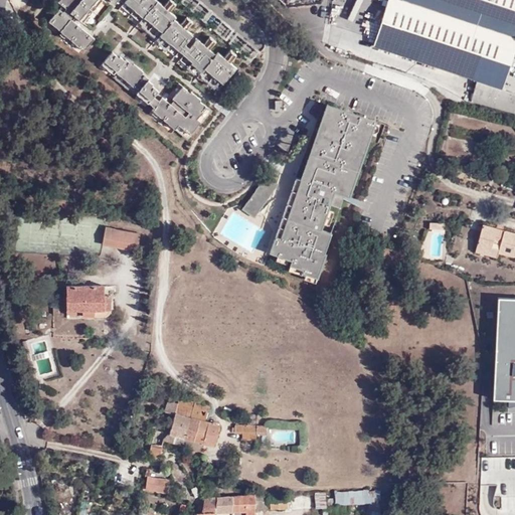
[(56,0),(61,3),(70,11),(74,15),(87,0),(56,0)]
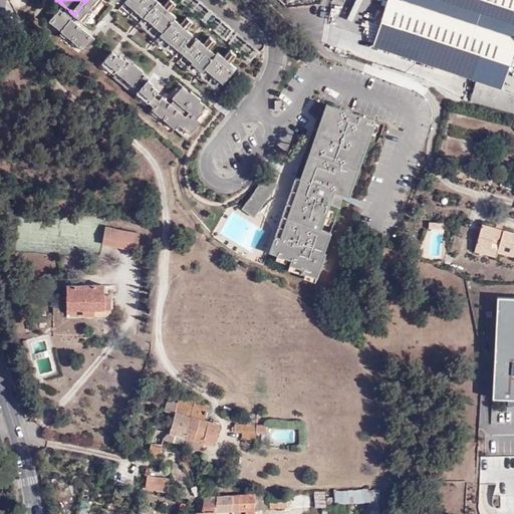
[(116,0),(116,1),(142,23),(140,25),(170,50),(187,30),(181,25),(174,19),(169,14),(170,12),(167,9),(166,9),(163,6),(157,2),(155,0),(116,0)]
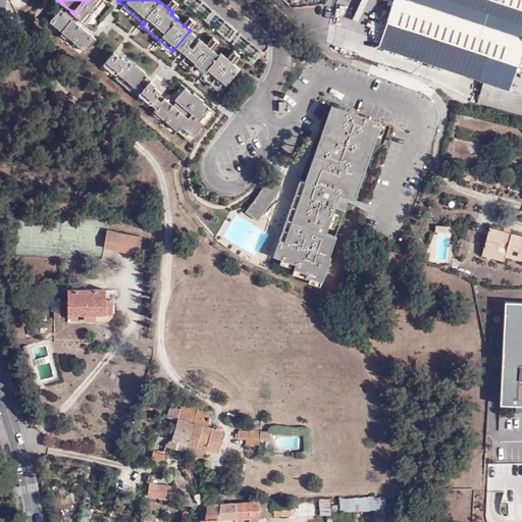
[(521,0),(394,0),(377,51),(485,83),(511,91),(521,57),(521,0)]
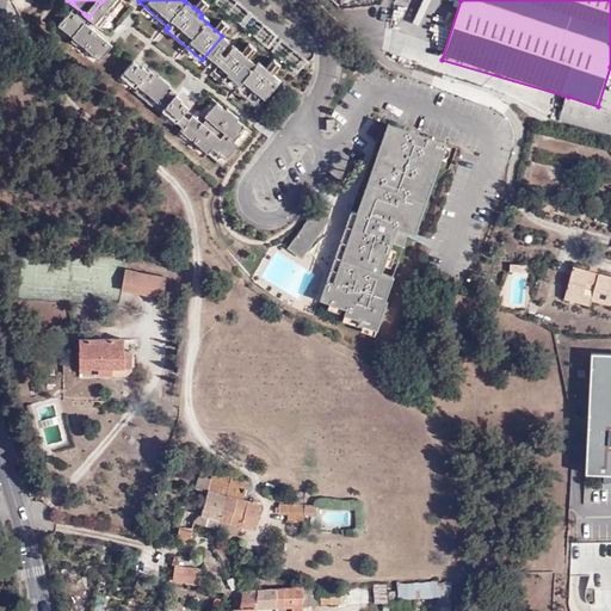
[(69,7),(80,18),(84,13),(73,4),(69,7)]
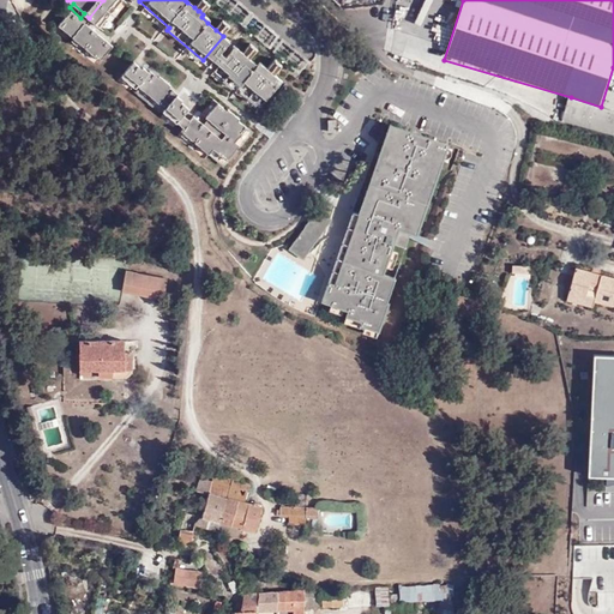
[(107,40),(80,18),(70,7),(66,5),(53,19),(95,54),(107,40)]
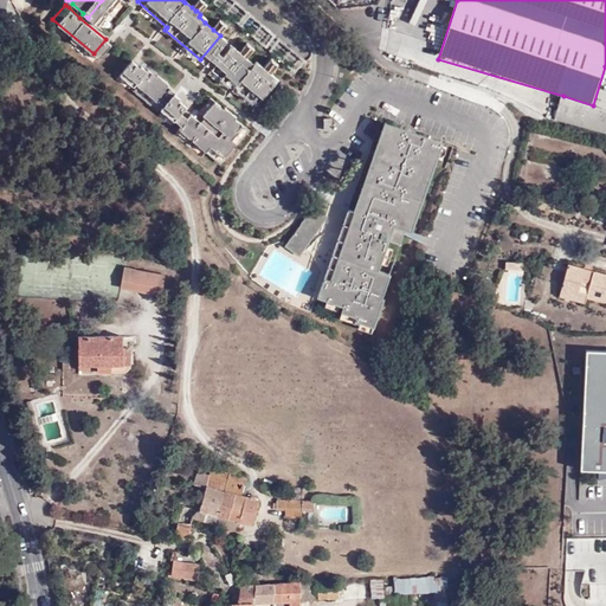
[(205,23),(213,30),(221,20),(213,14),(205,23)]
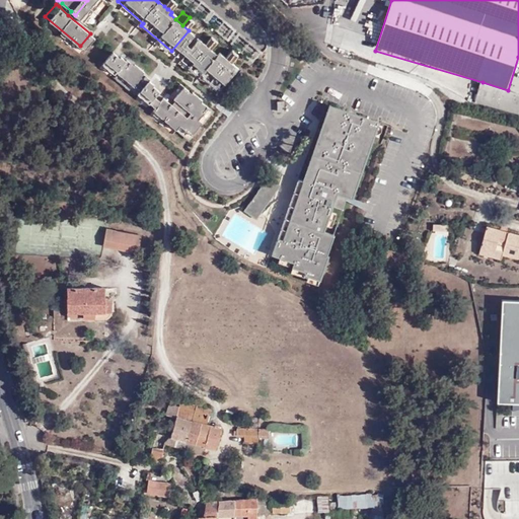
[(200,40),(206,45),(213,38),(206,32),(200,40)]
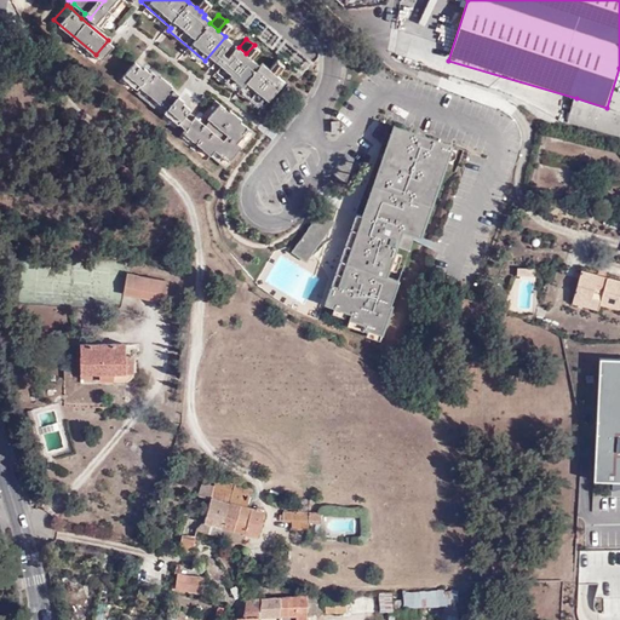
[(253,61),(246,53),(239,47),(231,41),(210,67),(233,85),(234,84),(256,102),(279,75),(271,69),(263,63),(256,57),(253,61)]
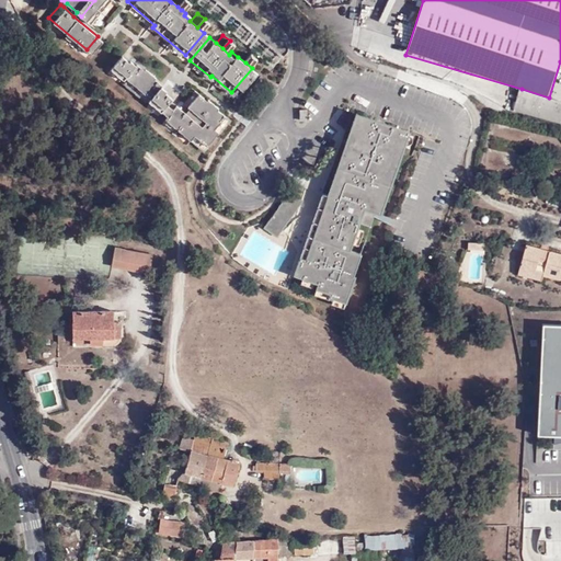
[(244,49),(238,57),(245,63),(252,55),(244,49)]
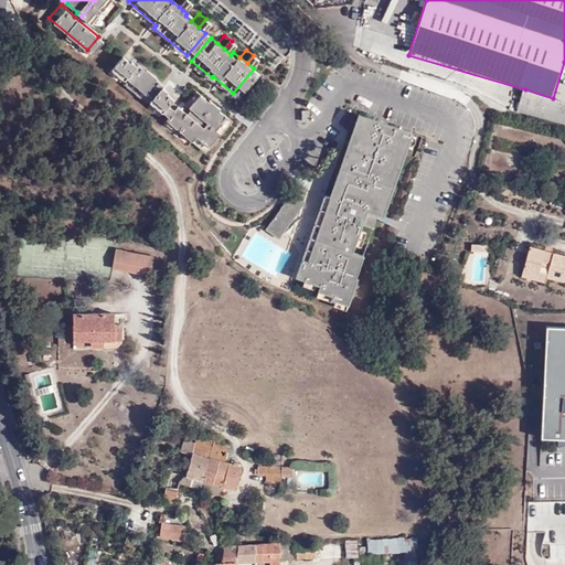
[(159,105),(167,96),(164,93),(166,92),(163,89),(160,87),(161,86),(155,80),(156,78),(150,74),(152,73),(139,62),(137,64),(131,60),(132,59),(126,53),(124,55),(117,51),(105,66),(117,77),(119,75),(144,96),(142,97),(156,108),(159,105)]
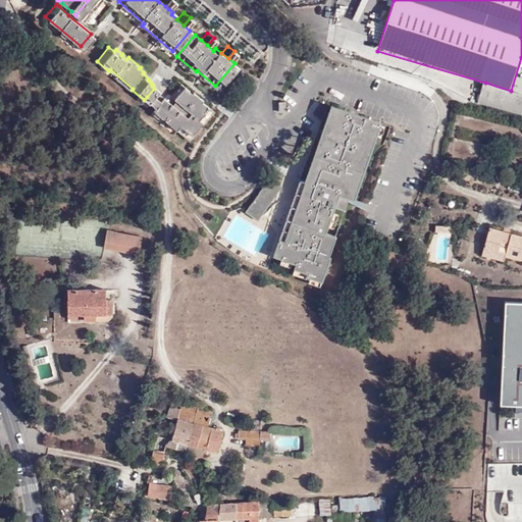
[(195,115),(204,103),(197,98),(198,96),(188,88),(187,89),(179,83),(169,94),(187,108),(183,113),(174,106),(173,107),(166,101),(168,100),(159,94),(157,95),(157,96),(151,103),(151,104),(149,106),(172,125),(173,123),(175,121),(188,132),(198,118),(195,115)]
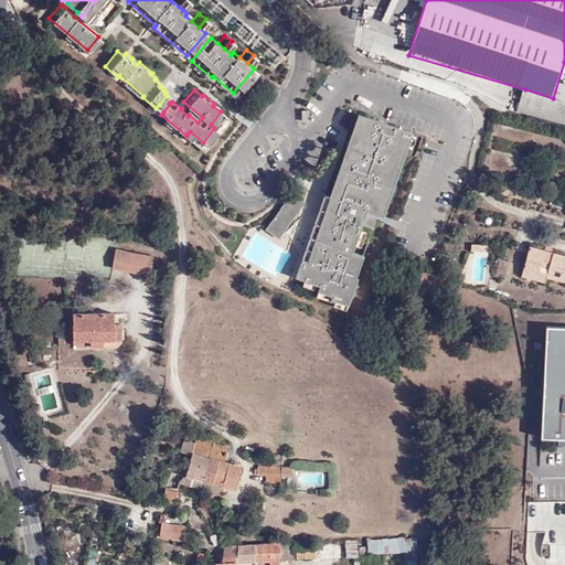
[(564,102),(553,98),(525,89),(519,109),(564,125),(564,102)]
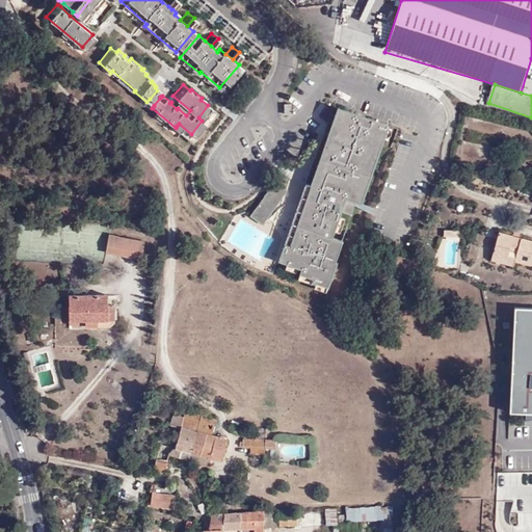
[(335,118),(340,105),(334,103),(329,115),(335,118)]
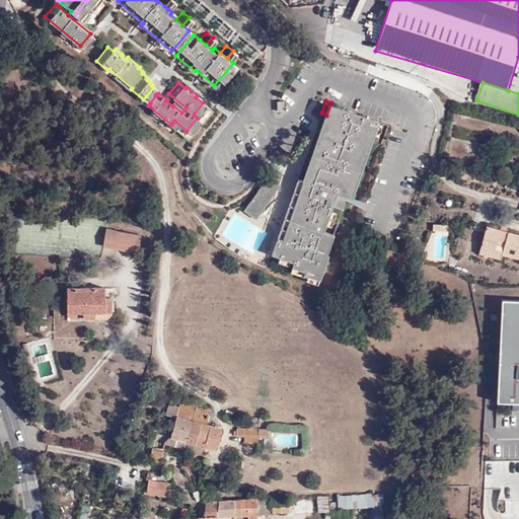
[(373,118),(331,102),(326,116),(322,129),(318,140),(312,138),(308,151),(313,153),(309,167),(305,179),(309,180),(306,192),(295,192),(290,195),(288,202),(283,214),(276,234),(273,234),(267,248),(290,256),(288,262),(301,266),(300,269),(315,274),(323,250),(321,249),(316,247),(319,237),(323,228),(318,226),(331,189),(342,193),(347,179),(350,170),(353,159),(357,149),(360,139),(363,129),(369,131),(373,118)]
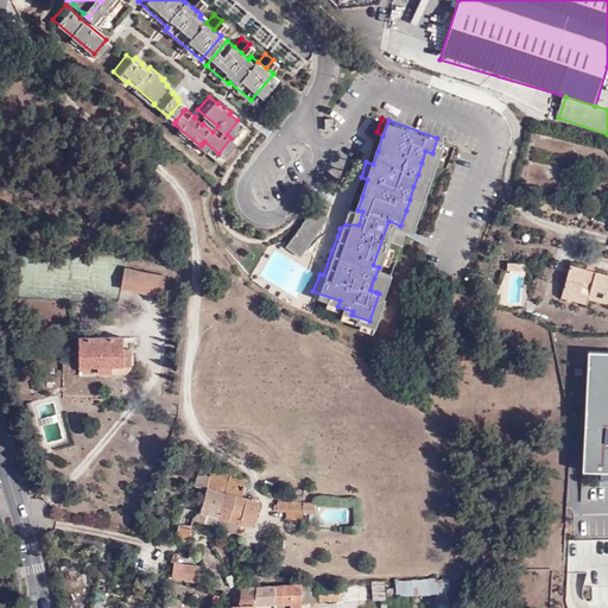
[(378,151),(382,135),(377,132),(371,147),(378,151)]
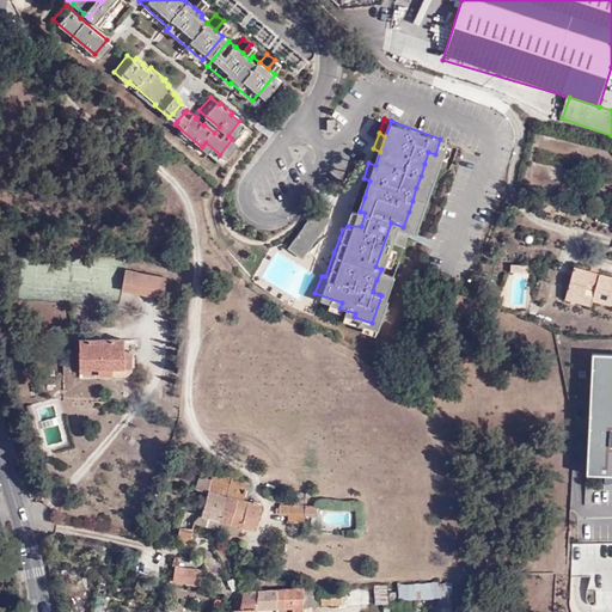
[(375,165),(380,152),(373,148),(368,163),(375,165)]
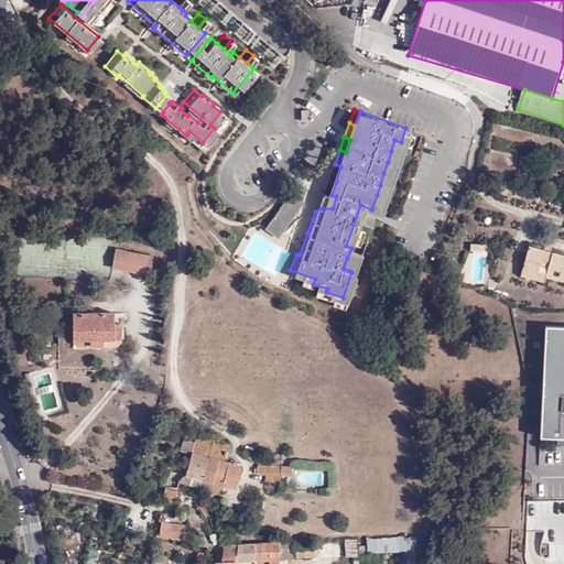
[(397,153),(401,142),(394,140),(391,151),(397,153)]
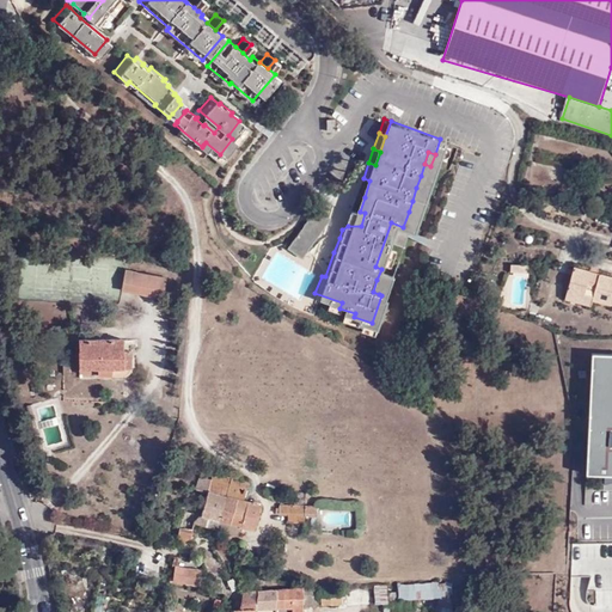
[(427,178),(430,166),(424,164),(421,176),(427,178)]
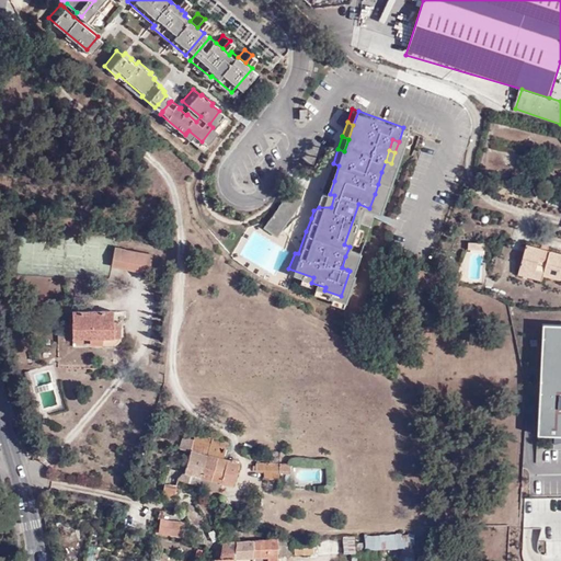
[(387,173),(391,163),(386,161),(381,172),(387,173)]
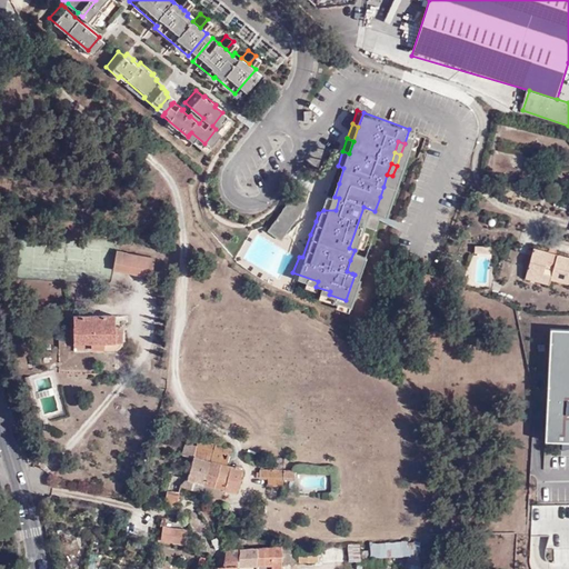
[(338,166),(332,181),(339,183),(343,168),(338,166)]
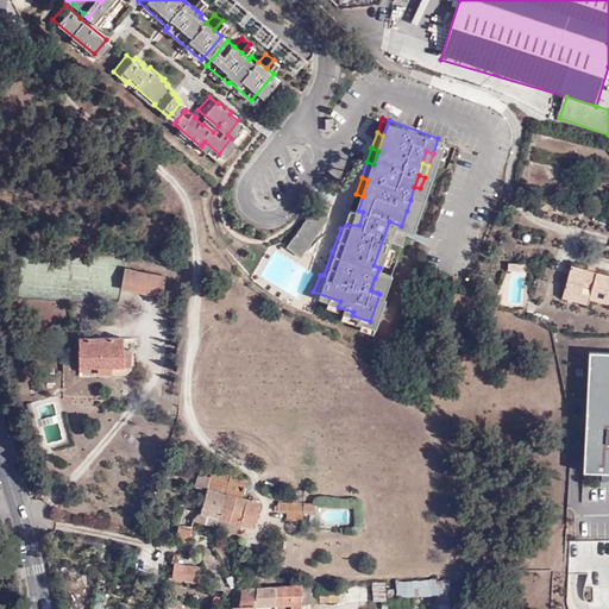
[(410,200),(416,201),(420,188),(414,187),(410,200)]
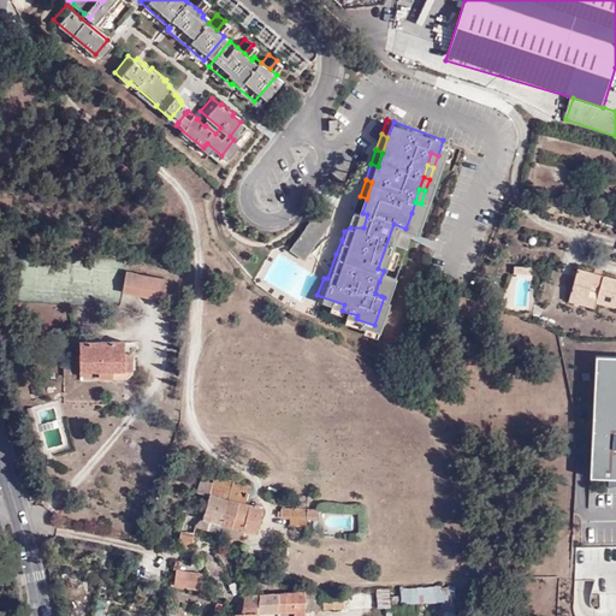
[(367,199),(360,196),(355,211),(362,213),(367,199)]
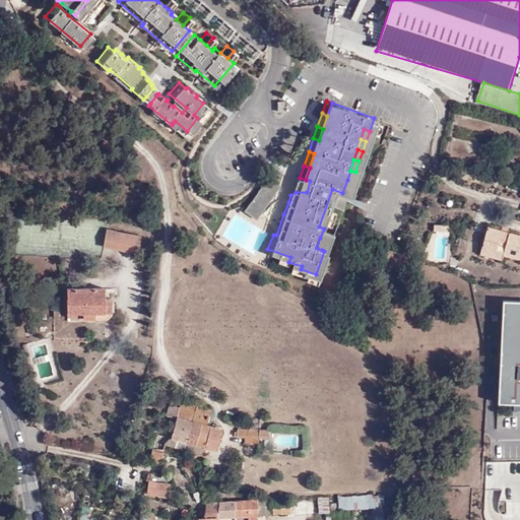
[(350,171),(347,180),(351,182),(355,172),(350,171)]
